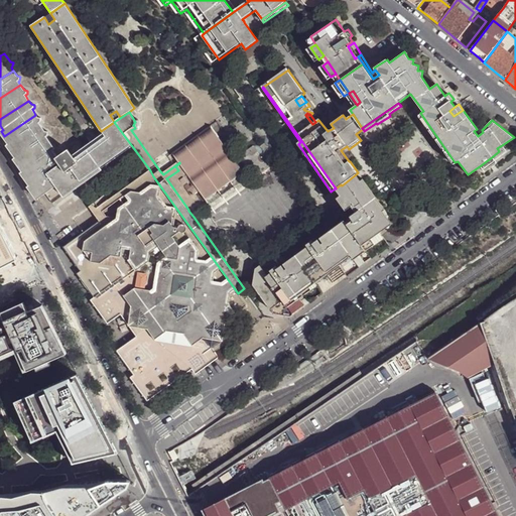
[(455,162),(420,113),(417,116),(452,164),(455,162)]
